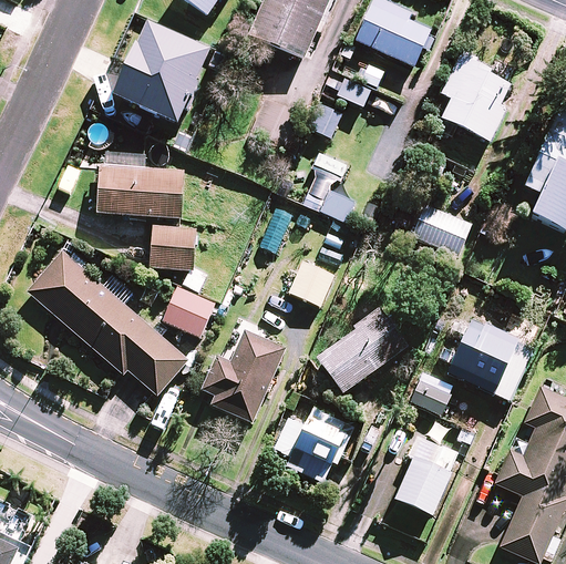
[(203,14),(206,17),(217,0),(182,0),(187,3),(203,14)]
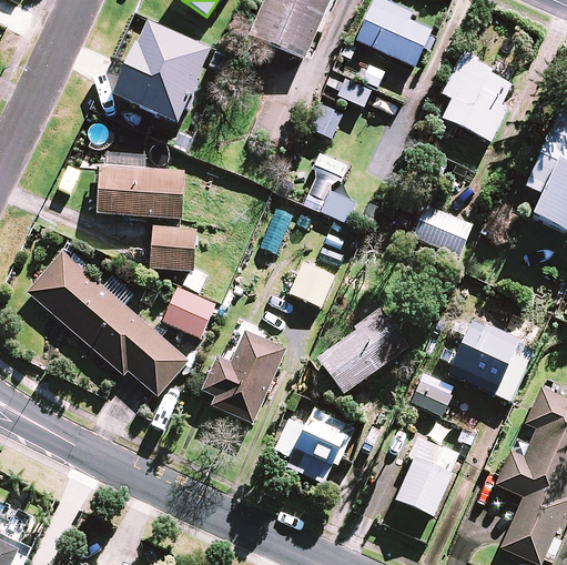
[(264,0),(249,36),(303,59),(328,0),(264,0)]
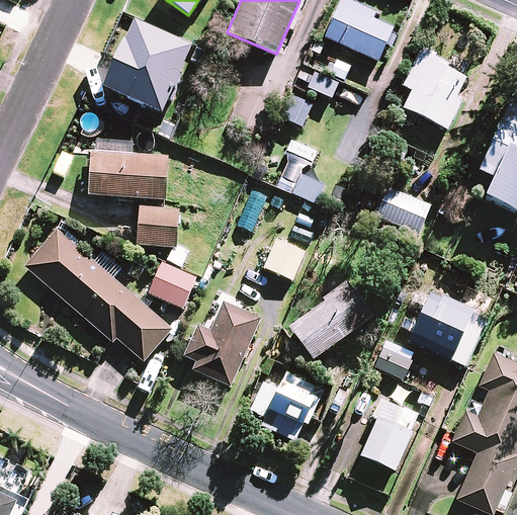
[(376,13),(348,0),(341,0),(324,37),(376,61),(392,27),(373,19),(376,13)]
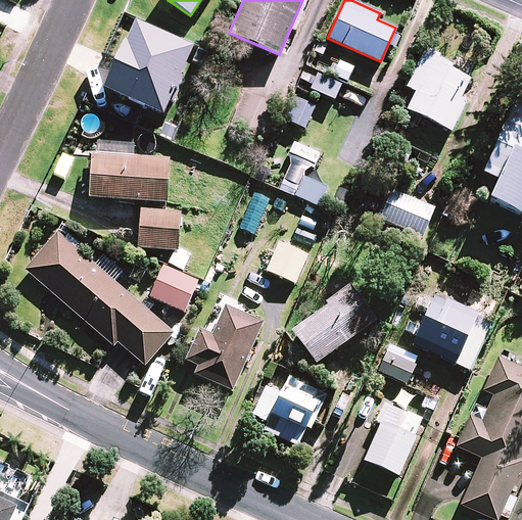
[(187,13),(173,3),(164,14),(180,25),(187,13)]
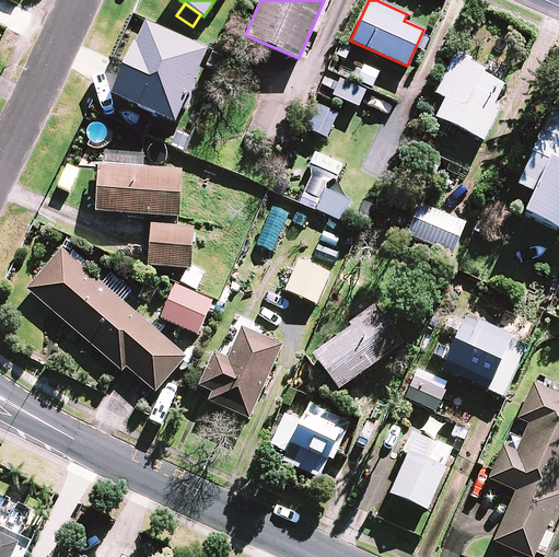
[(213,49),(142,19),(107,97),(179,129),(213,49)]
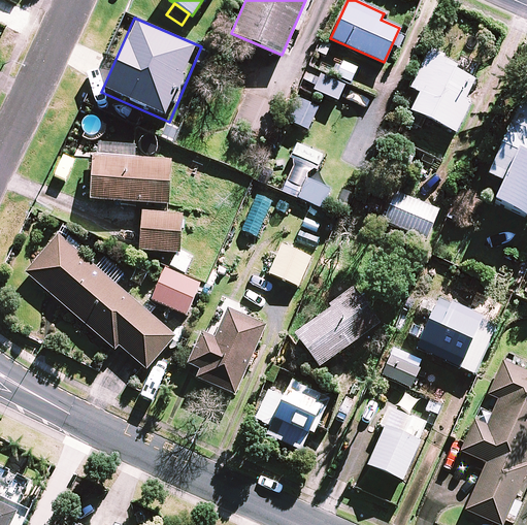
[(475,72),(428,51),(410,87),(420,91),(410,110),(455,131),(469,101),(463,98),(475,72)]
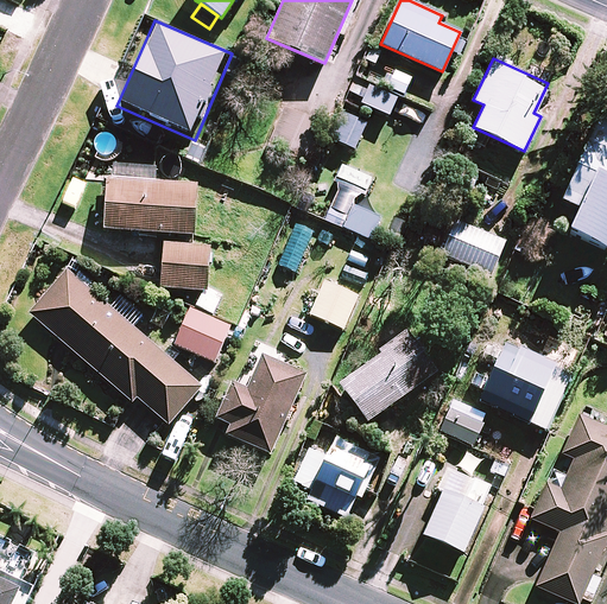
[(397,95),(370,83),(361,101),(389,114),(397,95)]
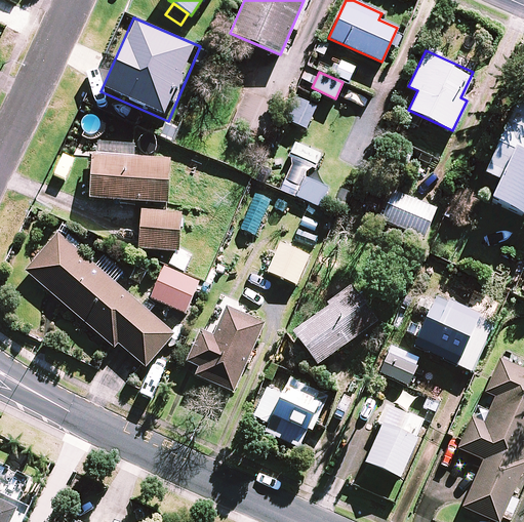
[(315,106),(299,98),(289,119),(306,127),(315,106)]
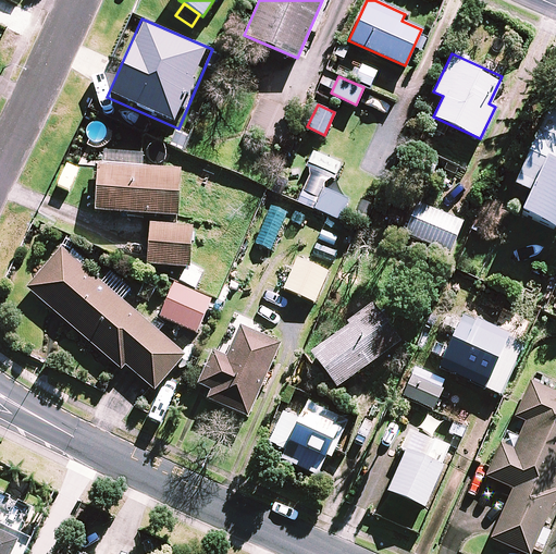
[(555,112),(548,109),(514,184),(531,192),(521,212),(555,229),(555,112)]
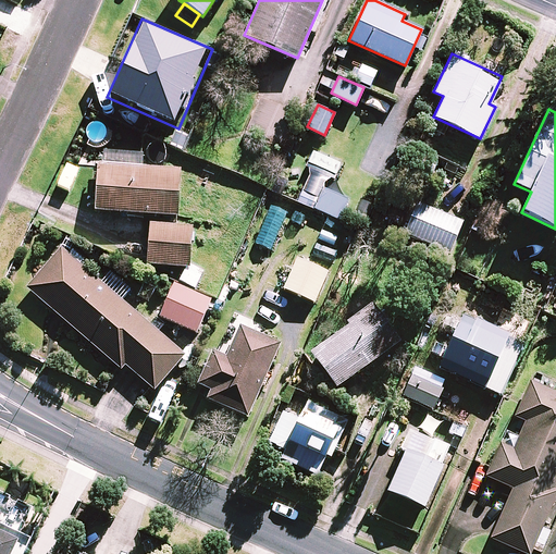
[(303,169),(310,172),(297,200),(335,218),(345,195),(323,185),(326,180),(332,182),(342,161),(312,147),(303,169)]
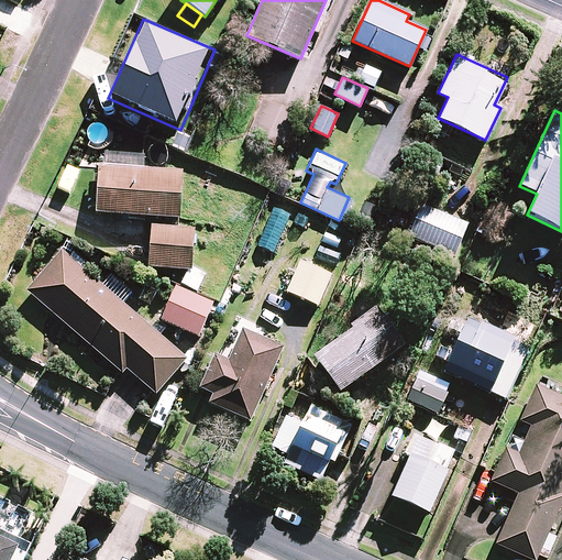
[(142,166),(143,153),(99,150),(96,211),(178,217),(182,168),(142,166)]
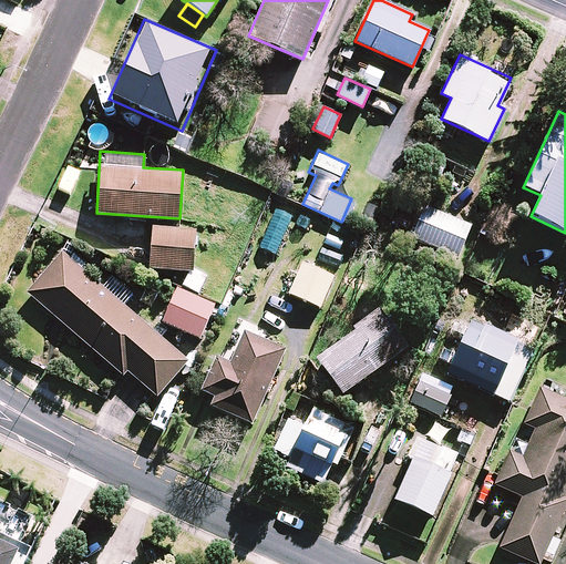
[(464,222),(424,205),(411,236),(451,253),(464,222)]
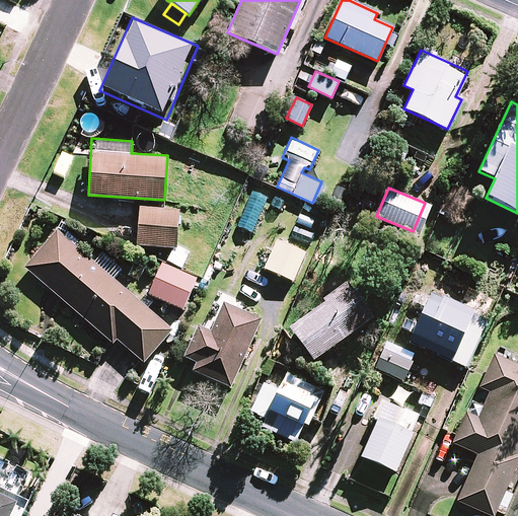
[(178,209),(139,206),(136,244),(176,246),(178,209)]
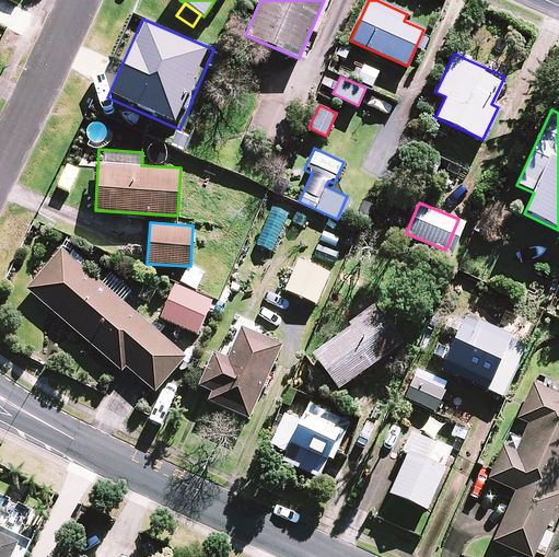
[(323,229),(318,239),(335,245),(338,236),(323,229)]
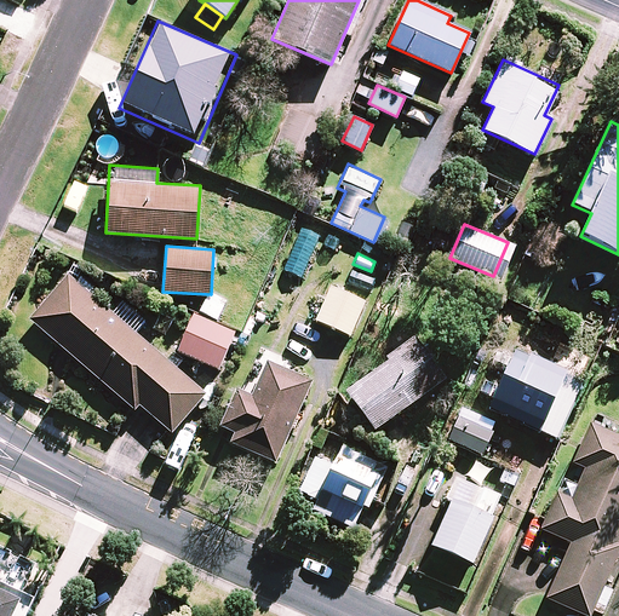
[(374,277),(351,269),(347,281),(370,289),(374,277)]
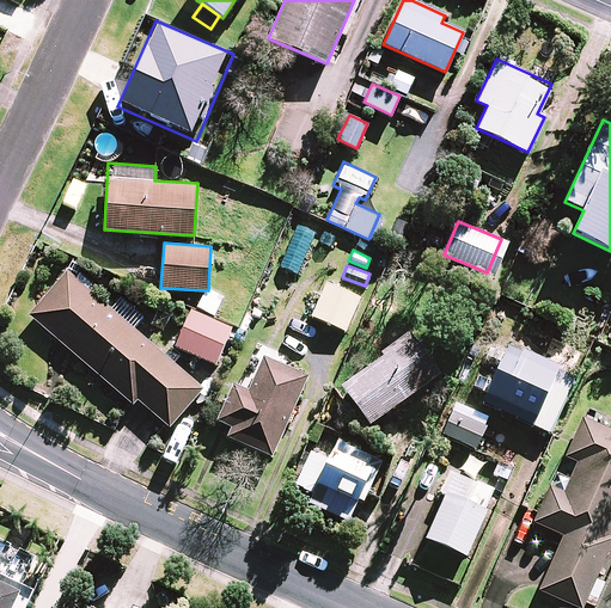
[(201,386),(67,270),(29,313),(132,401),(136,397),(167,424),(201,386)]
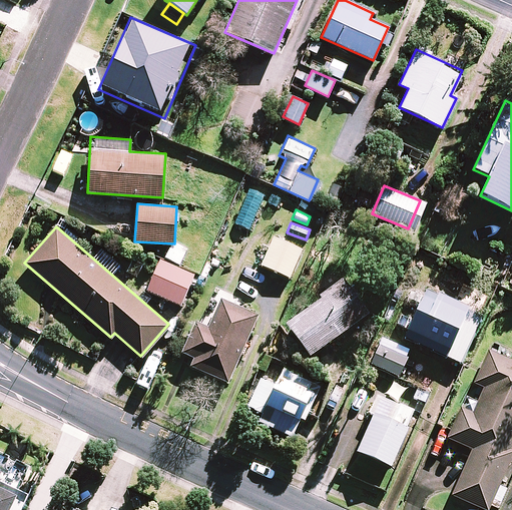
[(302,247),(273,235),(261,264),(289,277),(302,247)]
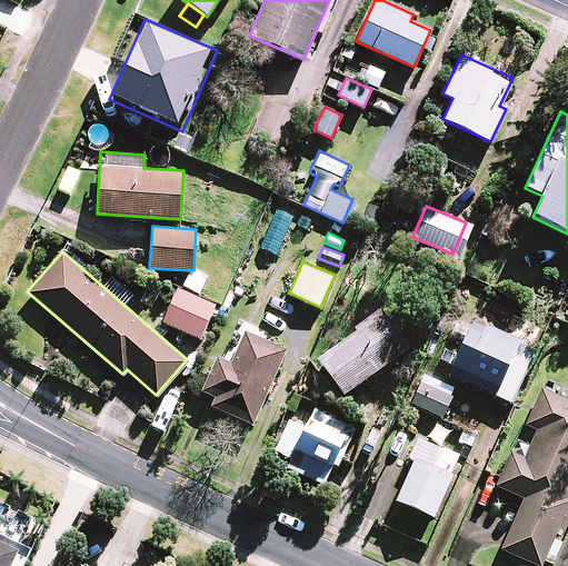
[(209,277),(196,267),(183,283),(196,294),(209,277)]
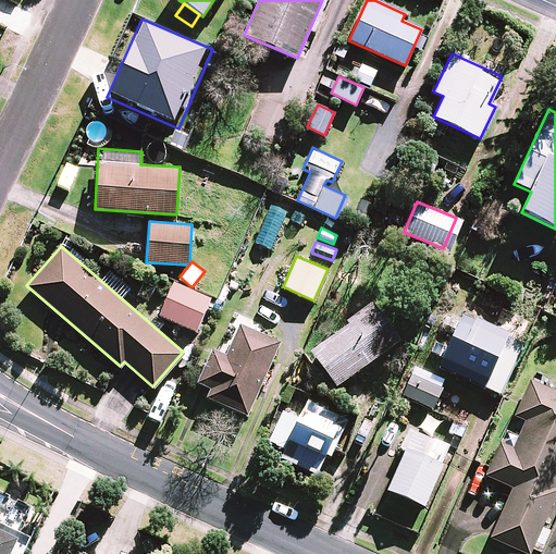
[(209,298),(174,282),(159,315),(195,330),(209,298)]
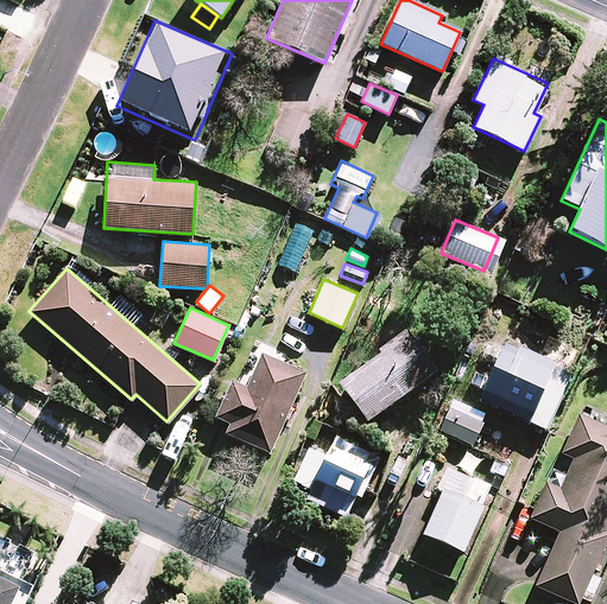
[(436,369),(405,329),(378,349),(380,353),(339,383),(367,421),(436,369)]
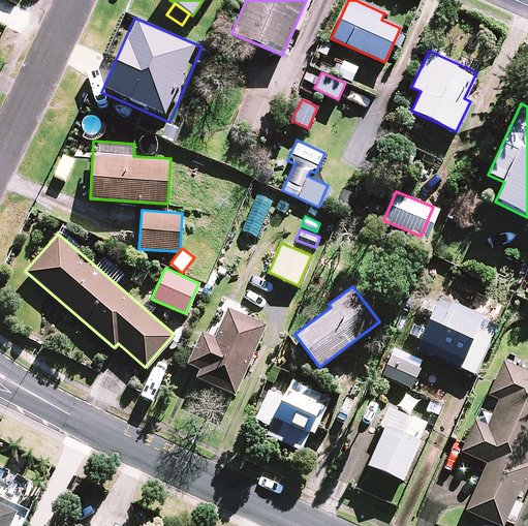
[(495,322),(438,298),(416,347),(473,372),(495,322)]
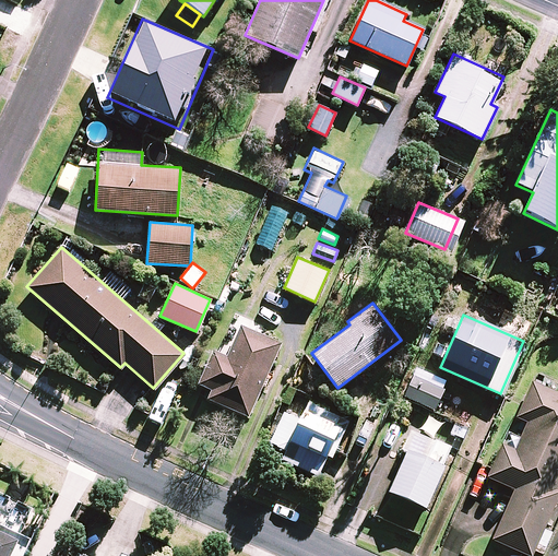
[(281,343),(240,324),(226,356),(213,351),(199,383),(211,389),(208,399),(248,416),(281,343)]
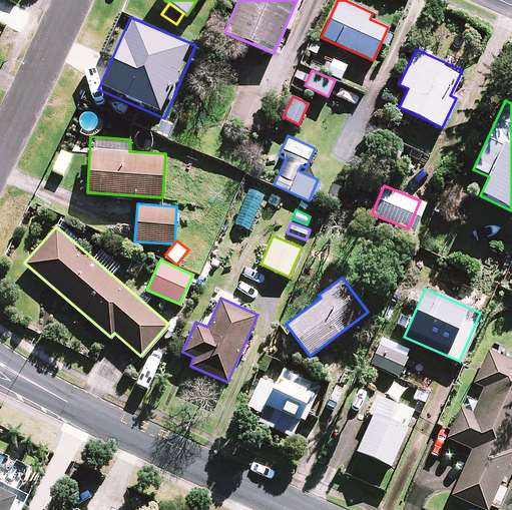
[(408,355),(379,343),(371,362),(399,374),(408,355)]
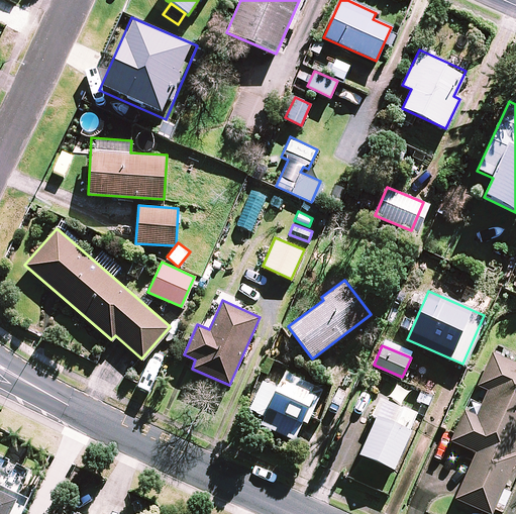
[(515,452),(511,450),(515,440),(515,364),(492,352),(477,385),(487,390),(475,414),(465,409),(450,439),(476,451),(454,497),(490,513),(515,456),(515,452)]
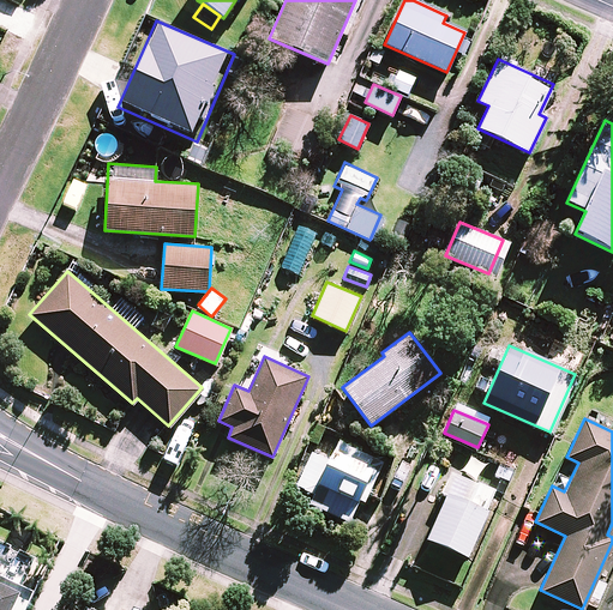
[(337,441),(334,448),(318,441),(296,484),(314,494),(310,502),(349,520),(358,502),(364,505),(384,463),(337,441)]
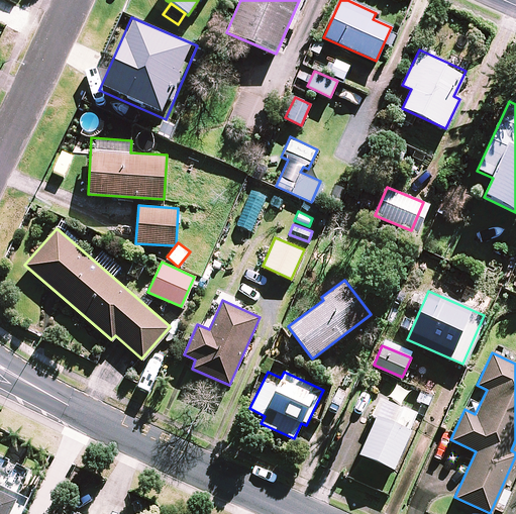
[(359,453),(394,469),(411,429),(377,415),(359,453)]
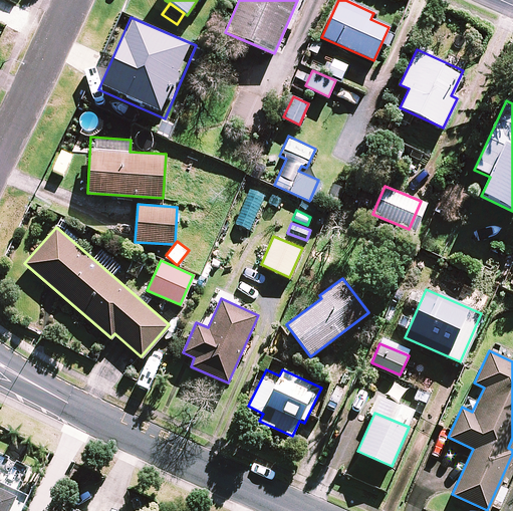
[(0,510),(8,510),(16,496),(0,488),(0,510)]
